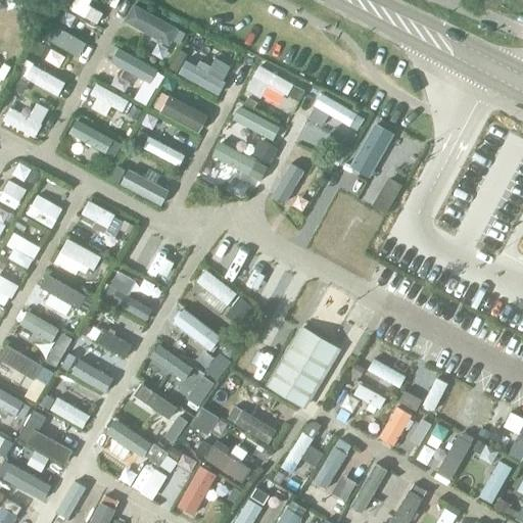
[(65,0),(63,5),(97,25),(103,14),(88,5),(91,0),(65,0)]
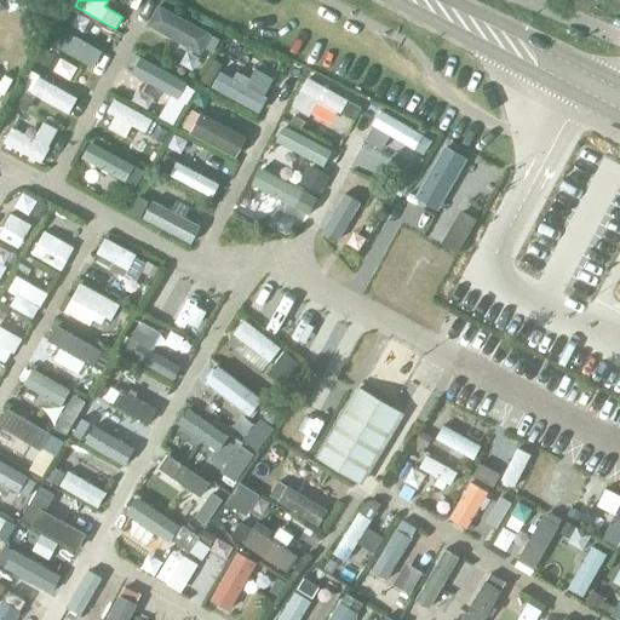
[(51,6),(45,18),(55,23),(61,11),(51,6)]
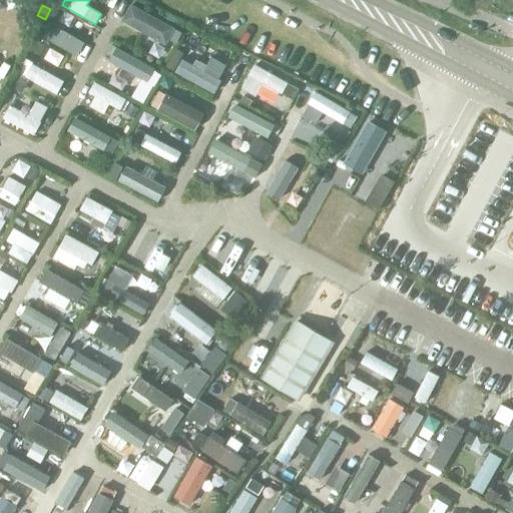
[(121,22),(165,46),(168,41),(175,44),(180,34),(173,30),(174,30),(130,6),(121,22)]
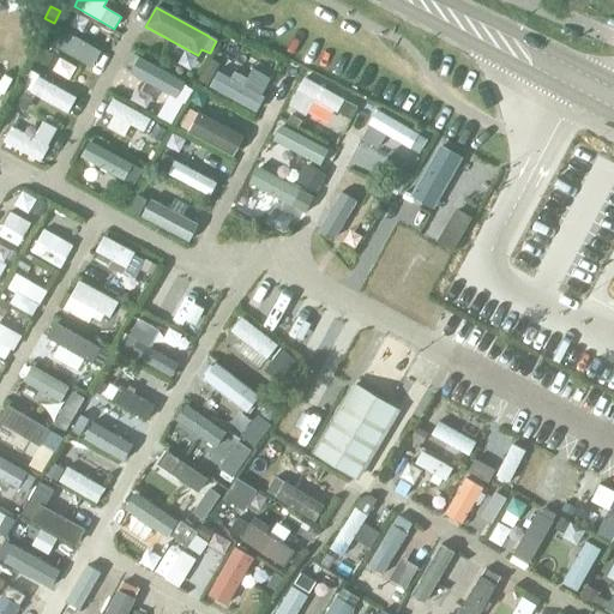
[(59,28),(50,43),(92,68),(101,52),(76,36),(67,32),(59,28)]
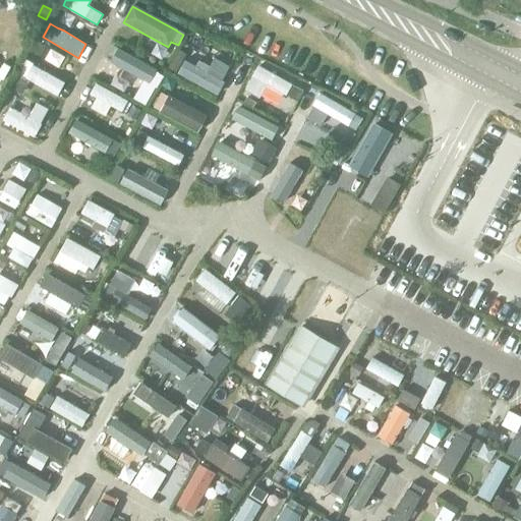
[(42,44),(37,53),(46,58),(51,49),(42,44)]
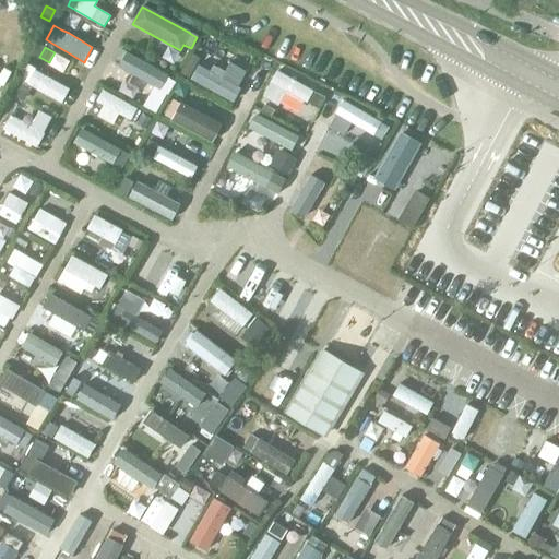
[(116,63),(168,93),(175,79),(123,50),(116,63)]
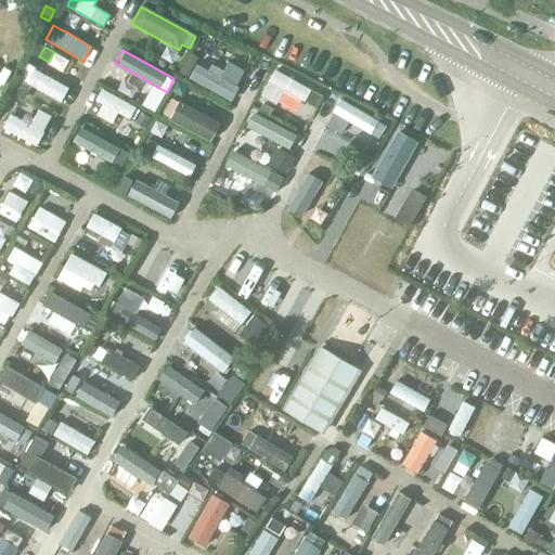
[(189,60),(181,73),(189,77),(196,63),(189,60)]
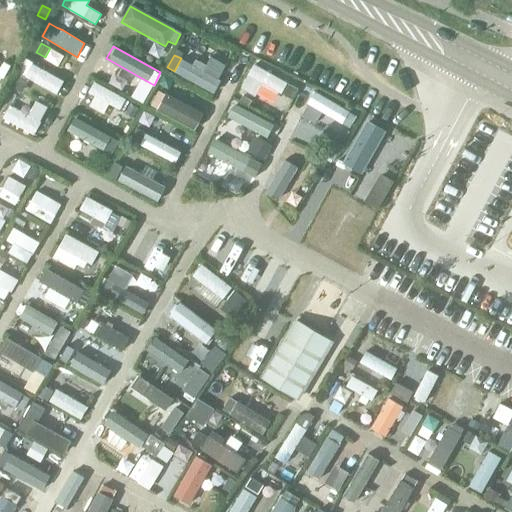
[(64,82),(32,64),(25,76),(25,77),(57,95),(64,82)]
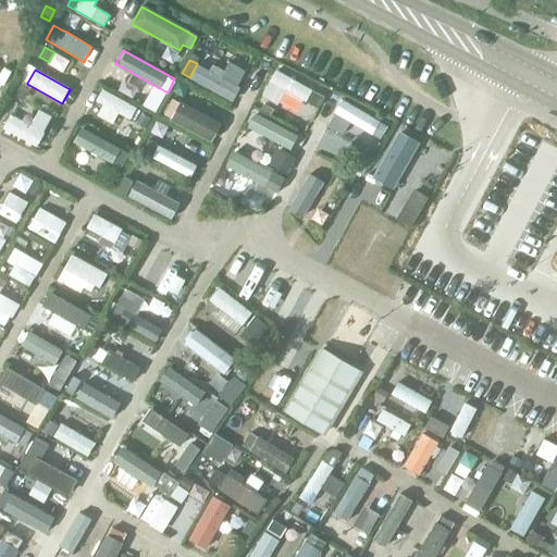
[(275,70),(261,96),(276,104),(284,91),(283,90),(283,89),(306,101),(311,90),(275,70)]
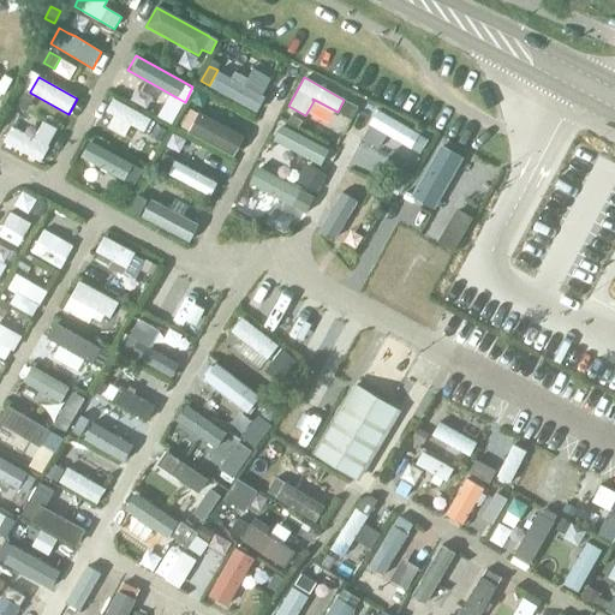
[(257,97),(227,79),(220,93),(250,109),(257,97)]
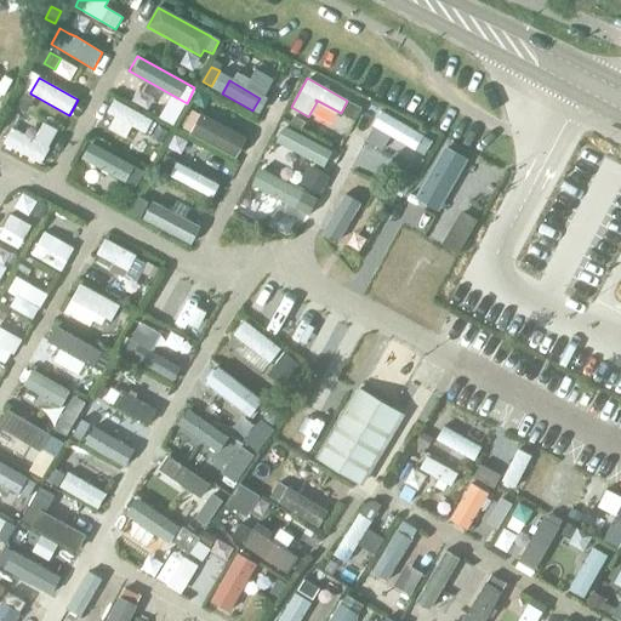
[(20,92),(12,107),(22,112),(29,98),(20,92)]
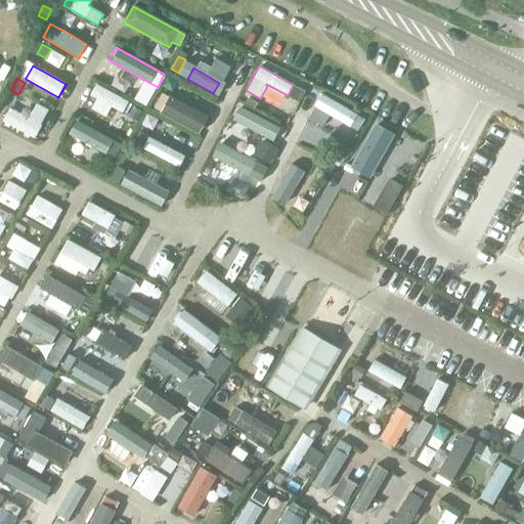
[(128,101),(96,84),(90,95),(104,103),(101,110),(107,114),(112,106),(122,113),(128,101)]
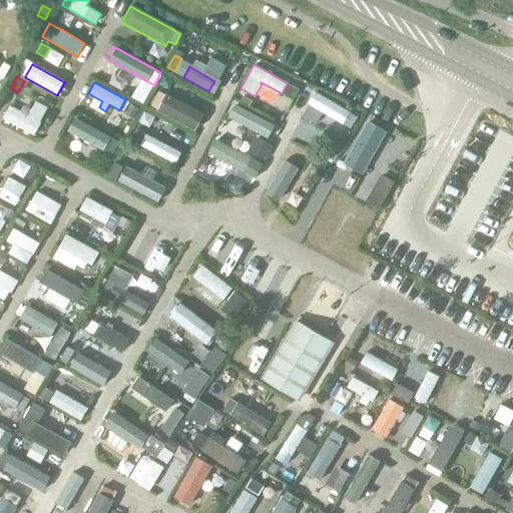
[(292,85),(286,96),(293,100),(299,90),(292,85)]
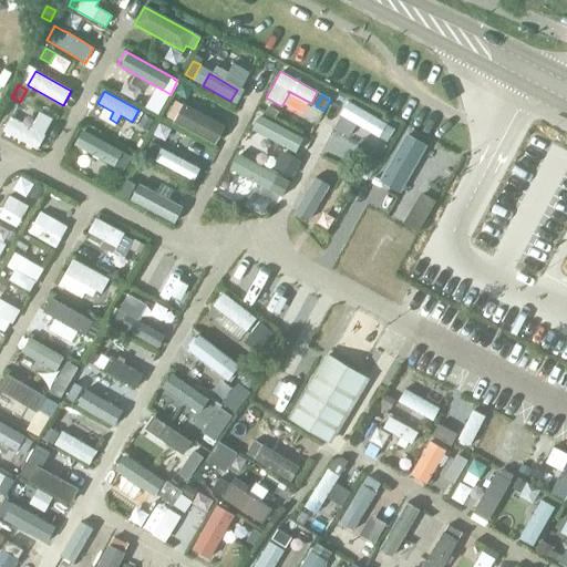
[(215,144),(225,126),(184,103),(183,105),(175,101),(167,117),(174,121),(174,122),(215,144)]
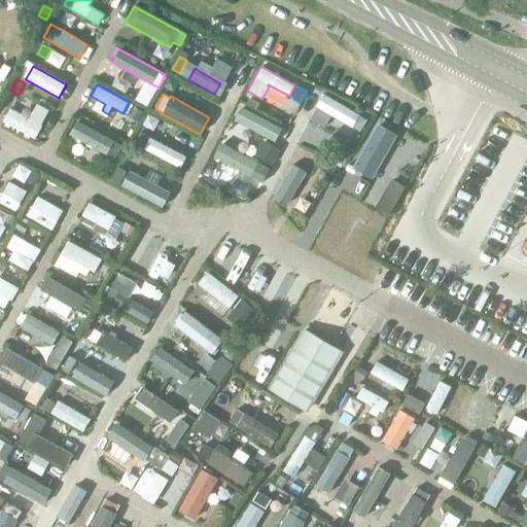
[(359,115),(323,95),(316,106),(359,131),(365,120),(359,116),(359,115)]
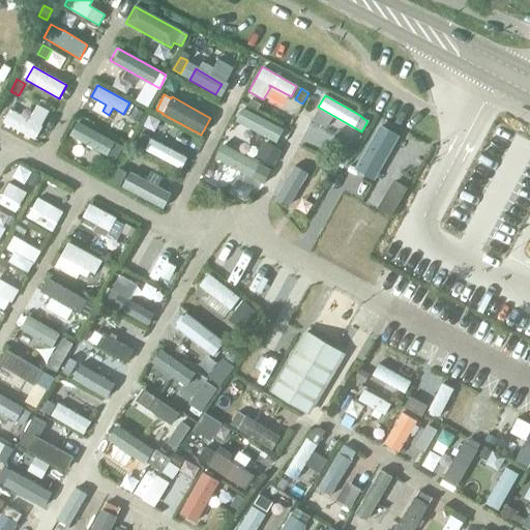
[(241,108),(235,118),(229,131),(241,137),(247,124),(248,126),(246,131),(265,140),(267,136),(280,141),(281,139),(285,129),(241,108)]
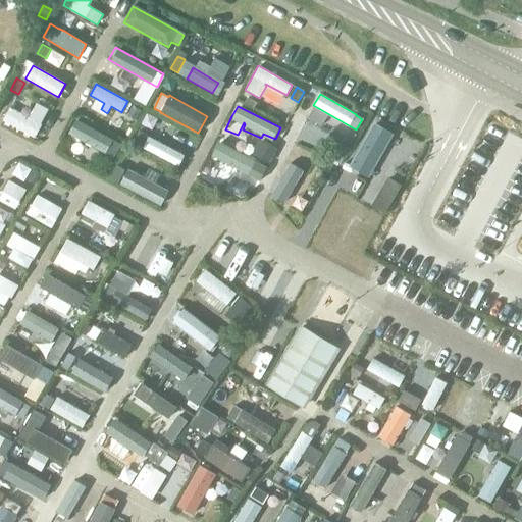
[(9,107),(2,120),(35,138),(42,124),(9,107)]
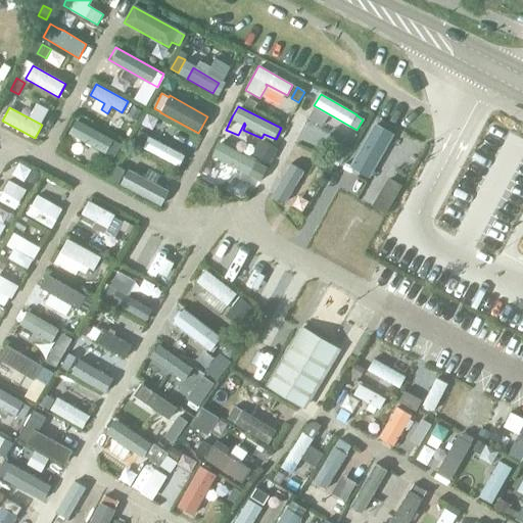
[(141,111),(134,108),(129,116),(136,121),(141,111)]
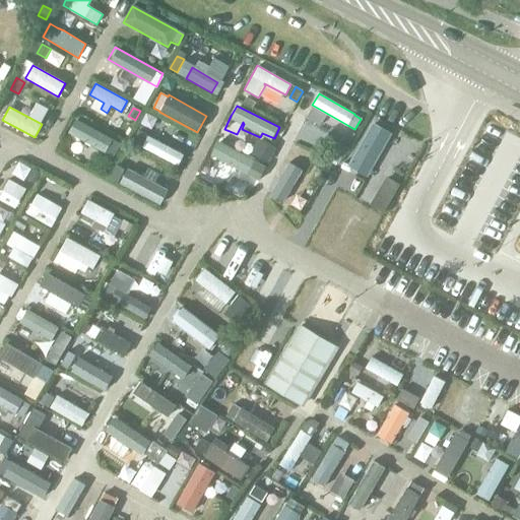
[(323,136),(327,124),(310,118),(306,130),(323,136)]
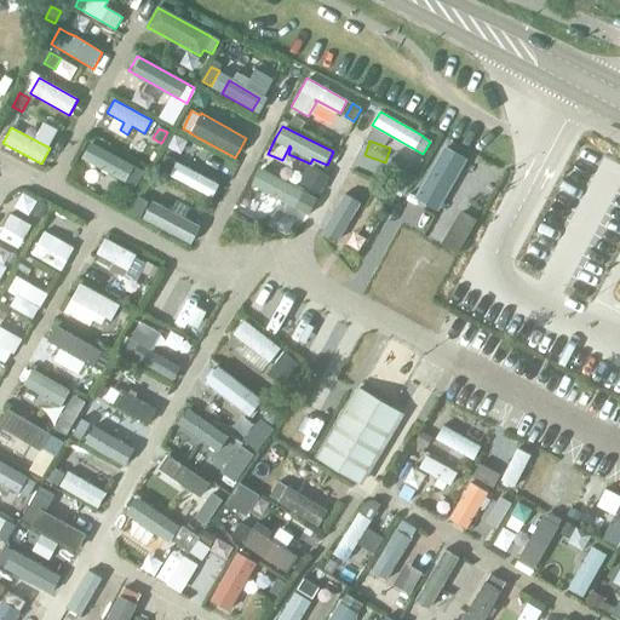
[(135,166),(91,142),(81,159),(125,183),(126,182),(136,188),(143,172),(133,166),(135,166)]
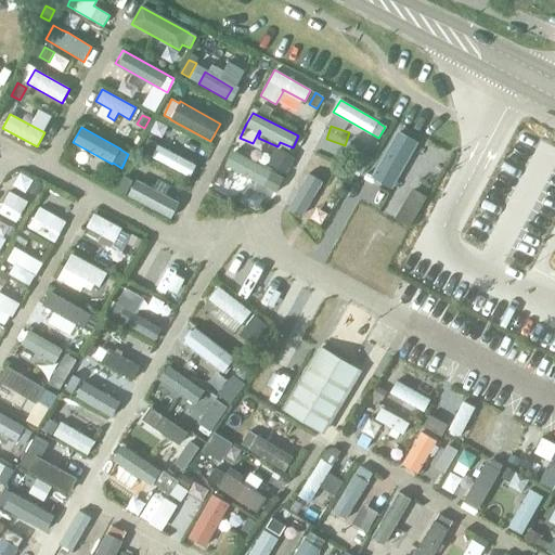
[(198,171),(205,158),(165,138),(158,151),(198,171)]
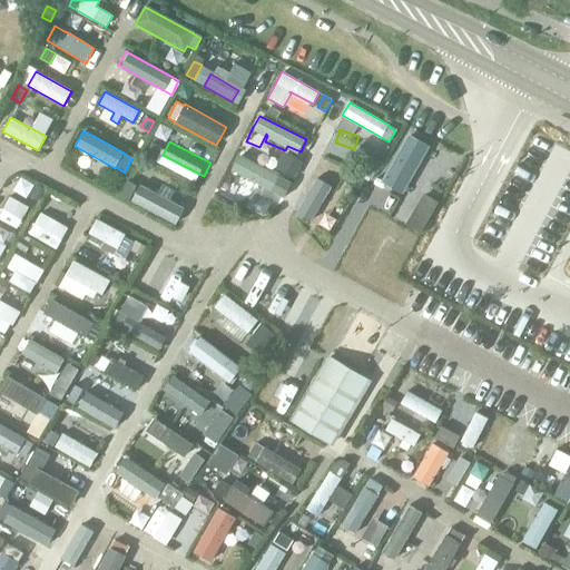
[(419,141),(392,188),(408,197),(433,150),(419,141)]
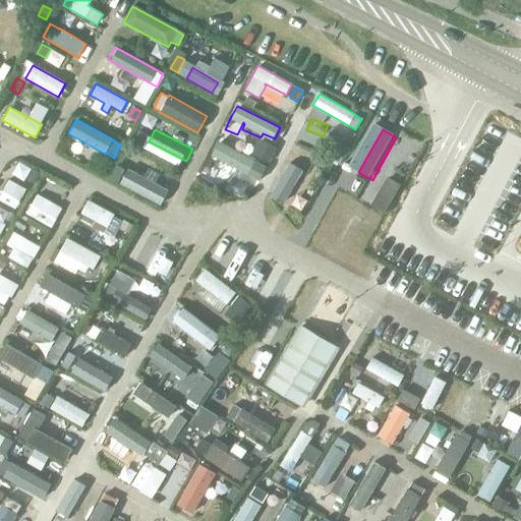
[(138,131),(132,143),(141,149),(149,135),(138,131)]
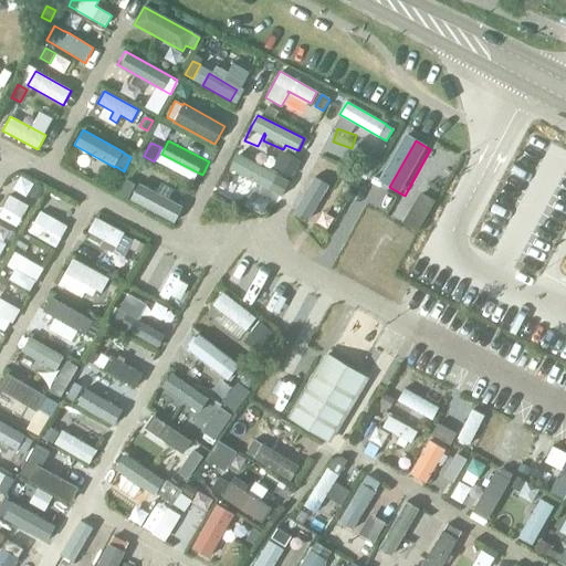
[(276,175),(238,154),(230,169),(269,190),(276,175)]
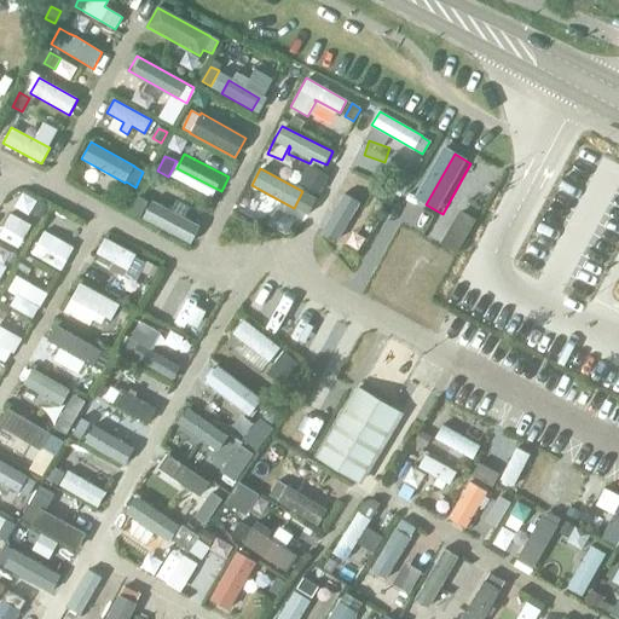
[(307,171),(300,184),(320,195),(328,181),(307,171)]
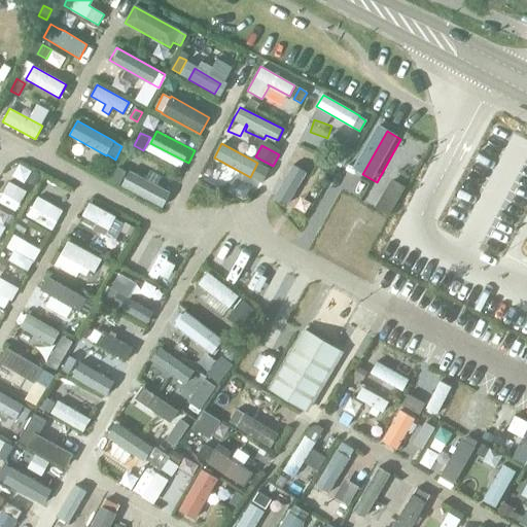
[(331,167),(320,161),(317,167),(328,173),(331,167)]
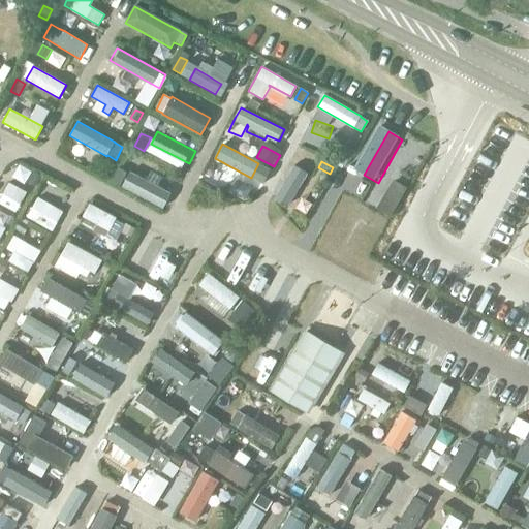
[(262,165),(254,179),(262,184),(270,169),(262,165)]
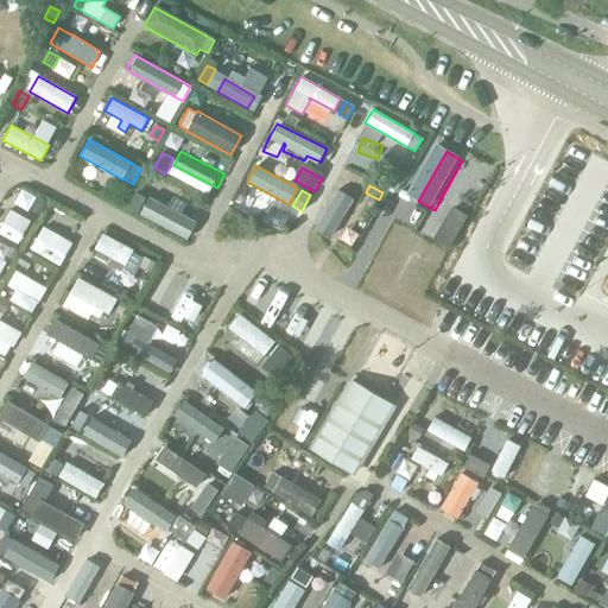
[(137,195),(130,208),(139,213),(145,200),(137,195)]
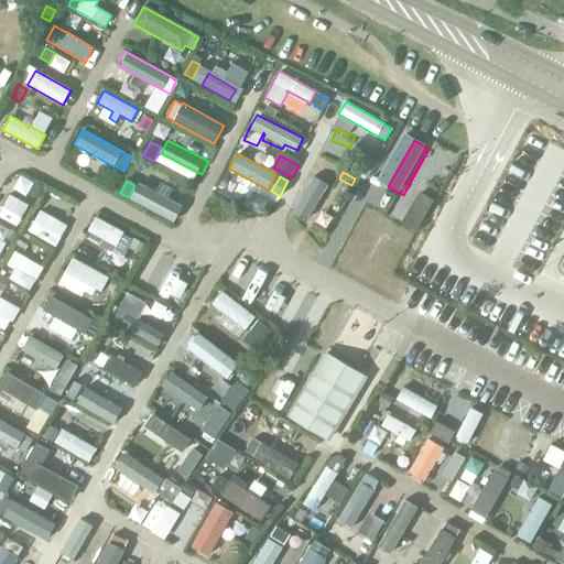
[(312,181),(293,212),(306,220),(325,188),(312,181)]
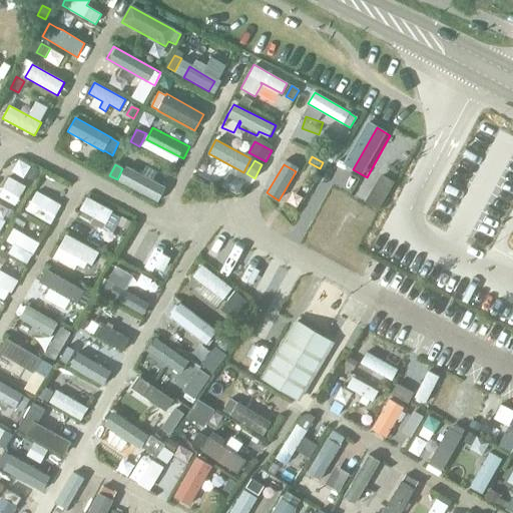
[(33,166),(27,176),(34,181),(40,171),(33,166)]
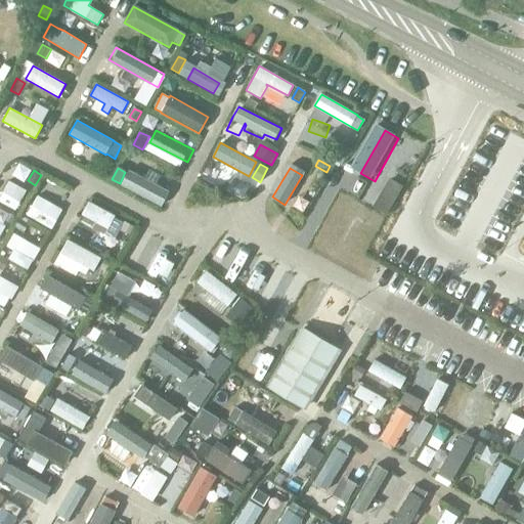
[(166,191),(133,174),(126,187),(159,206),(166,191)]
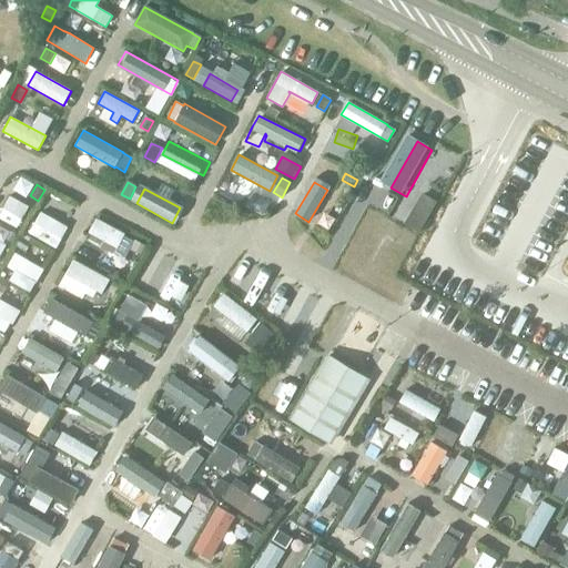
[(413,213),(406,224),(419,232),(426,221),(413,213)]
